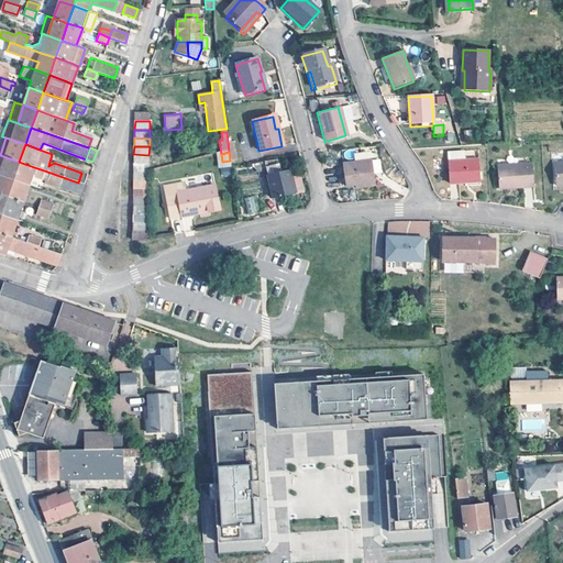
[(148,155),(133,154),(133,163),(148,164),(148,155)]
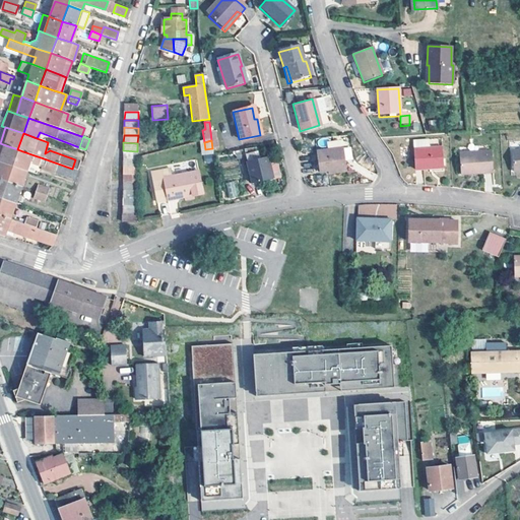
[(0,160),(12,166),(17,149),(0,143),(0,160)]
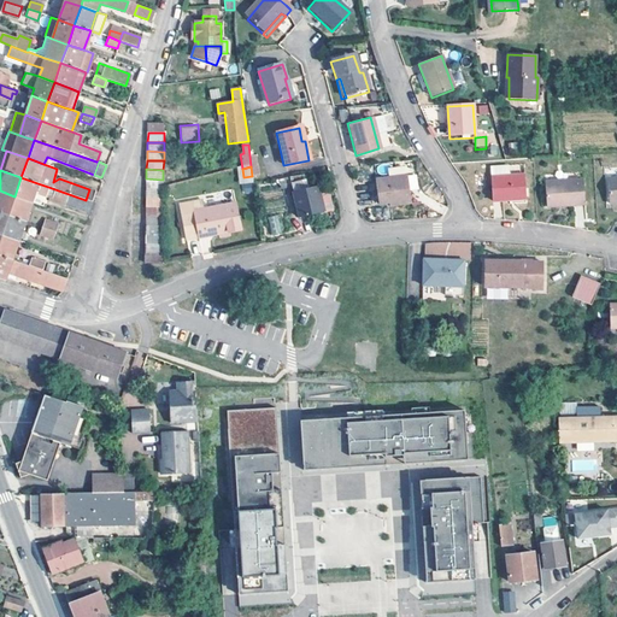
[(411,201),(406,174),(374,180),(378,204),(388,203),(400,199),(401,203),(411,201)]
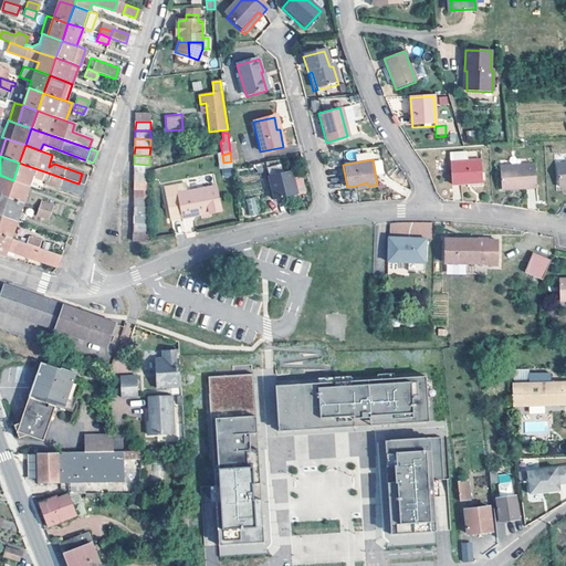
[(281,173),(278,160),(263,163),(274,201),(296,195),(294,185),(293,185),(292,179),(293,179),(290,170),(281,173)]
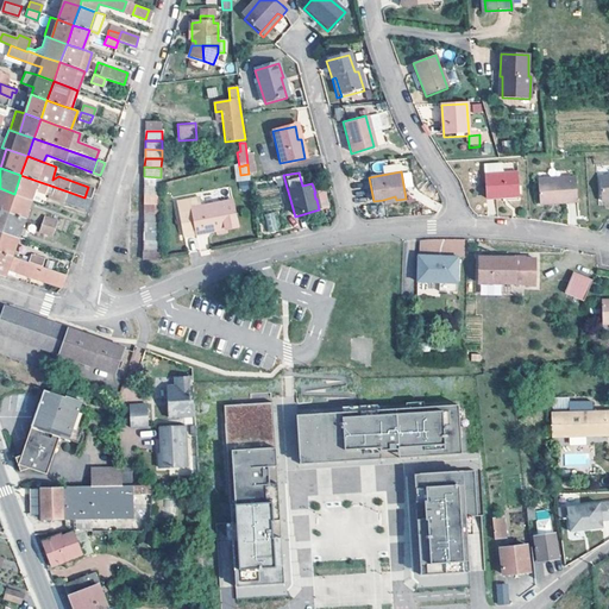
[(519,198),(516,174),(483,176),(485,200),(519,198)]
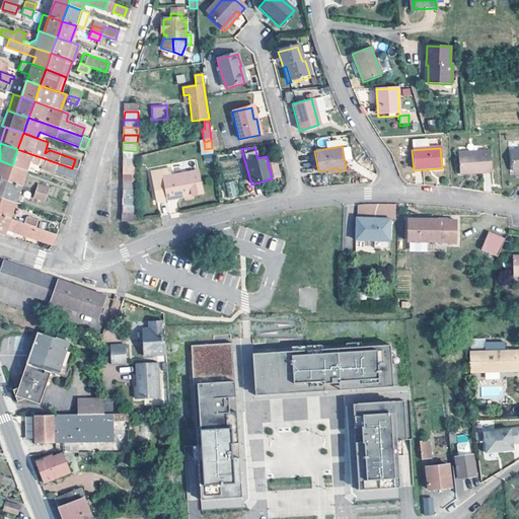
[(31,154),(17,149),(12,165),(25,170),(28,162),(39,165),(39,164),(41,157),(31,154)]
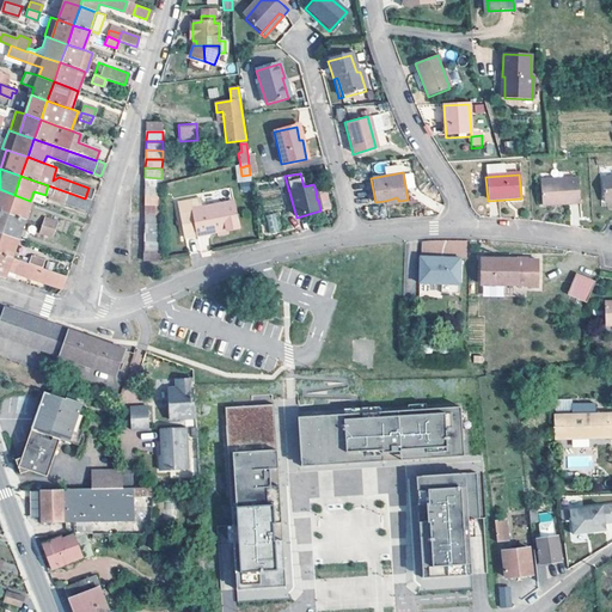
[(611,201),(611,176),(601,177),(604,201),(611,201)]
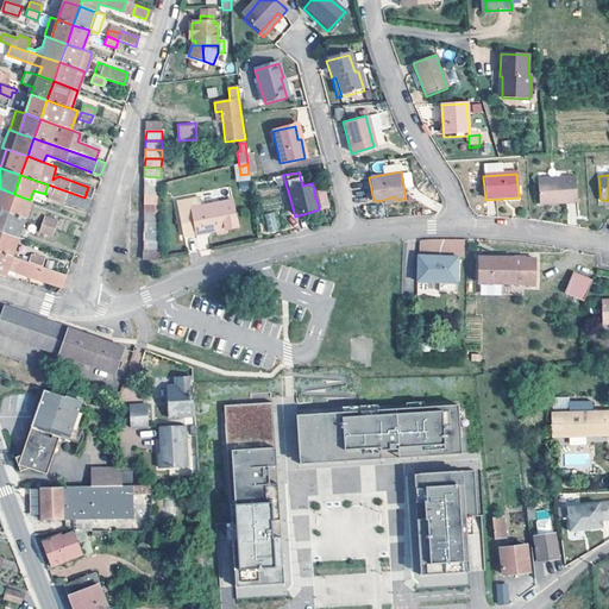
[(161,177),(144,176),(144,187),(159,187),(159,186),(161,177)]
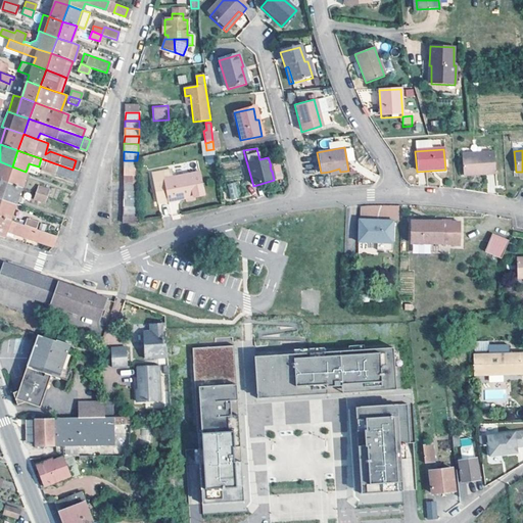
[(494,174),(493,152),(461,154),(462,176),(494,174)]
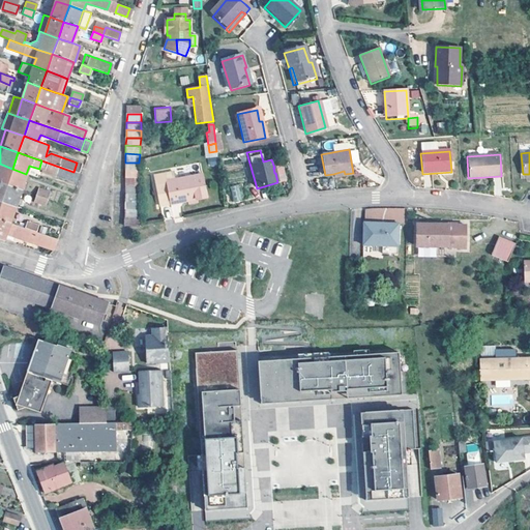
[(70,181),(74,172),(41,160),(39,168),(42,170),(46,169),(55,173),(55,175),(70,181)]
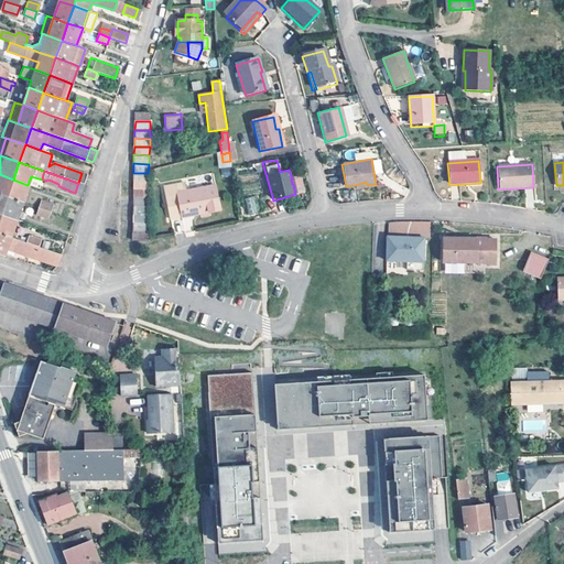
[(78,183),(85,185),(88,175),(82,173),(78,183)]
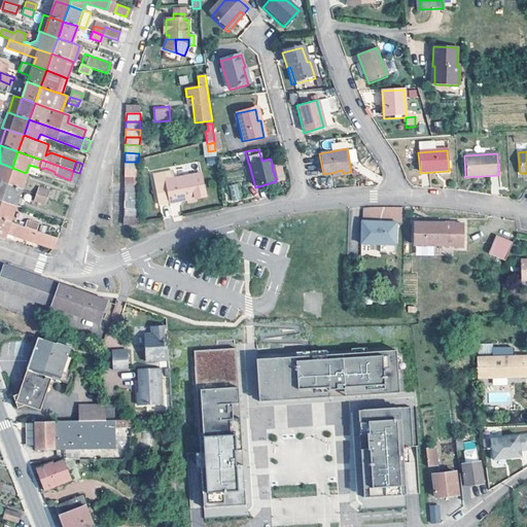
[(0,181),(7,183),(12,168),(0,163),(0,181)]
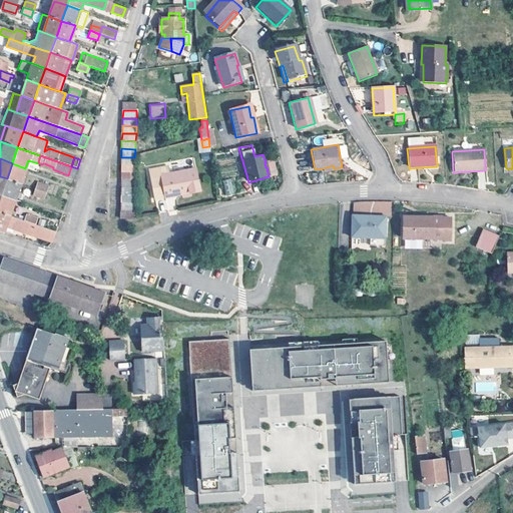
[(267,167),(269,176),(277,174),(273,160),(266,162),(265,162),(266,167),(267,167)]
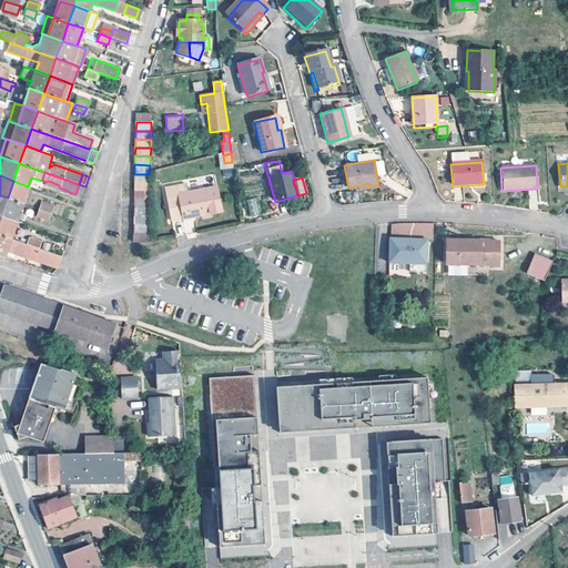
[(28,189),(28,186),(13,181),(8,198),(22,203),(26,194),(29,194),(31,191),(28,189)]
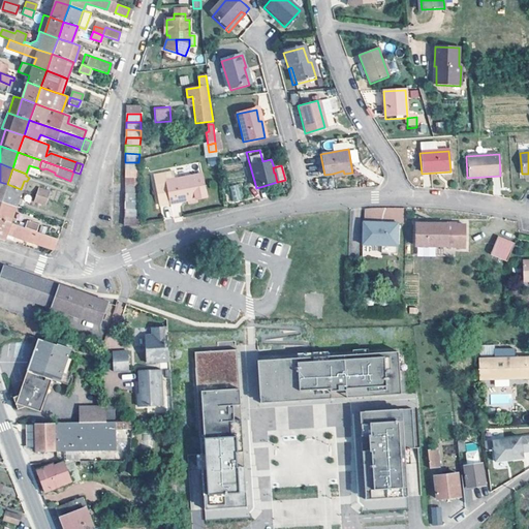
[(124,169),(124,178),(138,178),(138,169),(124,169)]
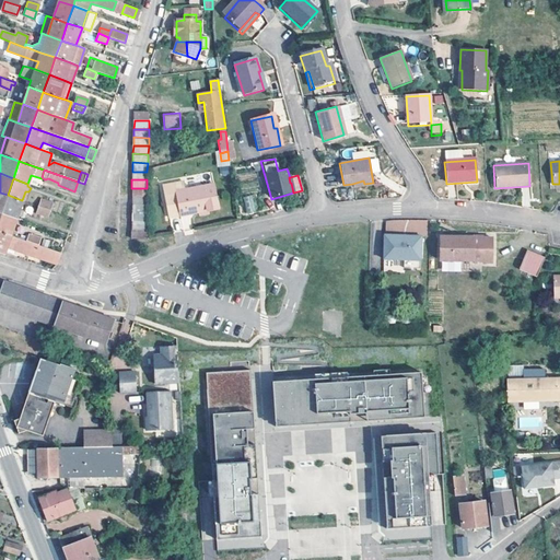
[(190,184),(190,211),(197,210),(198,214),(198,217),(207,214),(207,212),(219,210),(212,179),(190,184)]
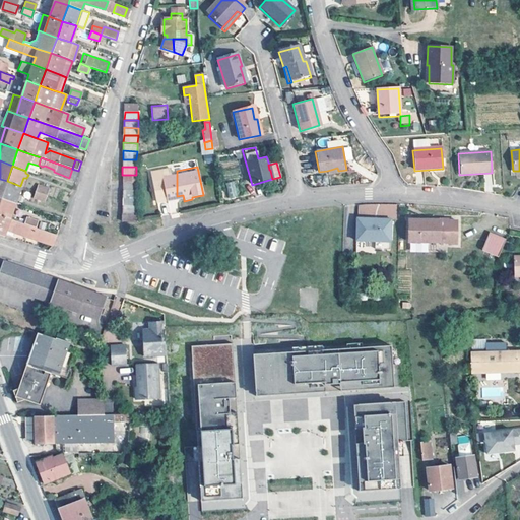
[(72,169),(69,178),(75,180),(78,171),(72,169)]
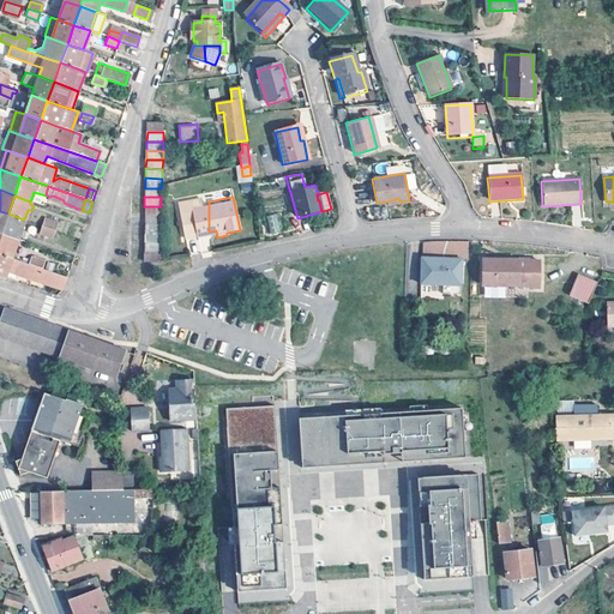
[(209,202),(209,199),(178,206),(185,241),(198,239),(197,234),(209,232),(209,202)]
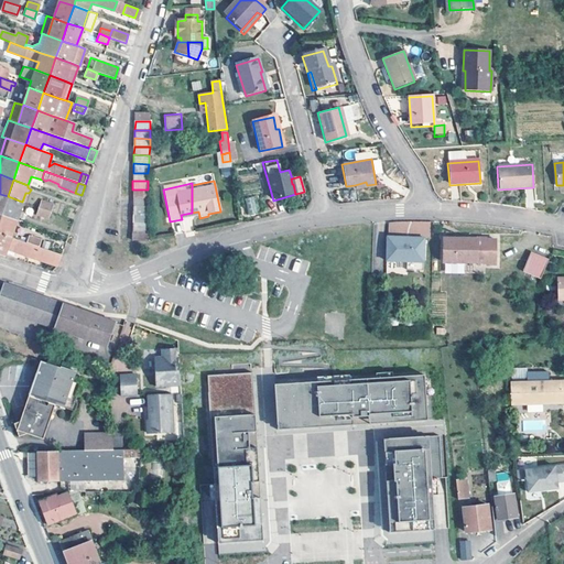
[(131,197),(147,198),(148,190),(132,190),(131,197)]
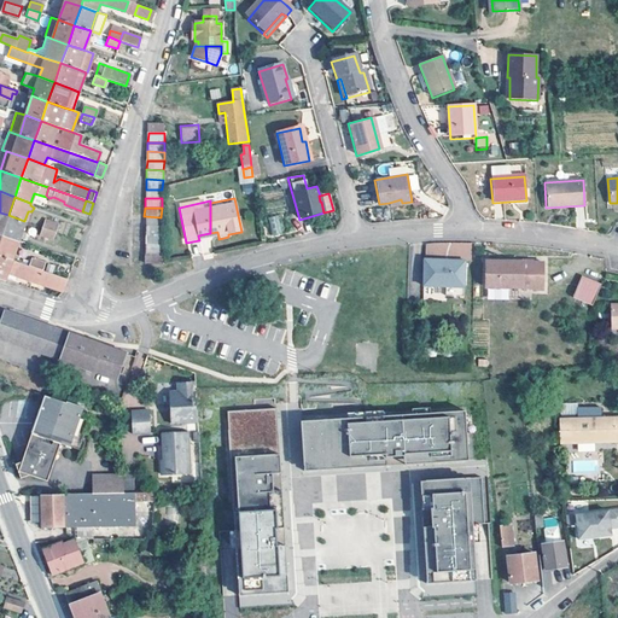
[(21,231),(24,221),(9,215),(1,235),(17,242),(18,238),(23,239),(25,233),(21,231)]
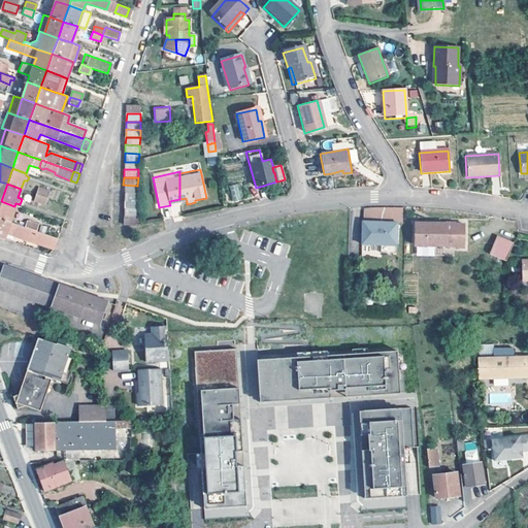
[(239,184),(229,186),(232,202),(242,200),(239,184)]
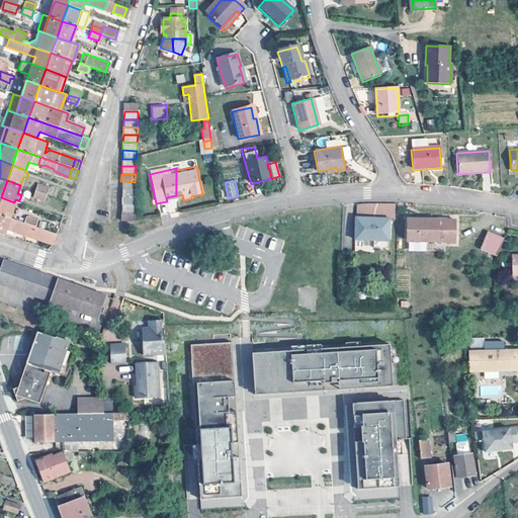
[(135,191),(135,182),(120,181),(120,189),(135,191)]
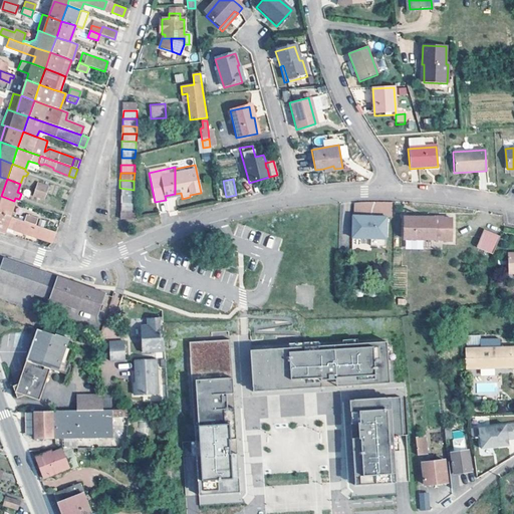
[(37,184),(35,189),(45,193),(47,188),(37,184)]
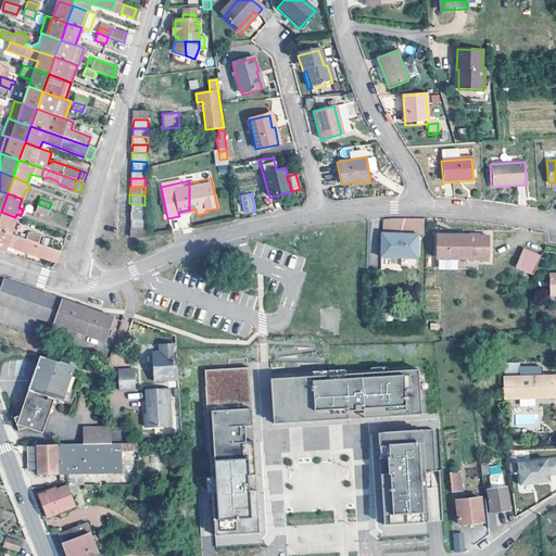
[(144,205),(129,203),(129,212),(143,213),(144,205)]
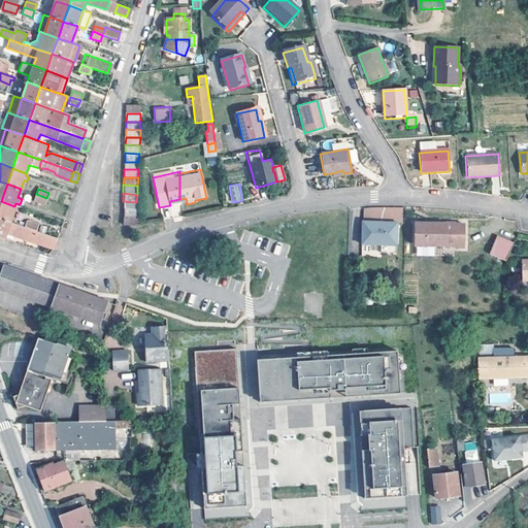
[(46,198),(36,194),(34,201),(44,204),(46,198)]
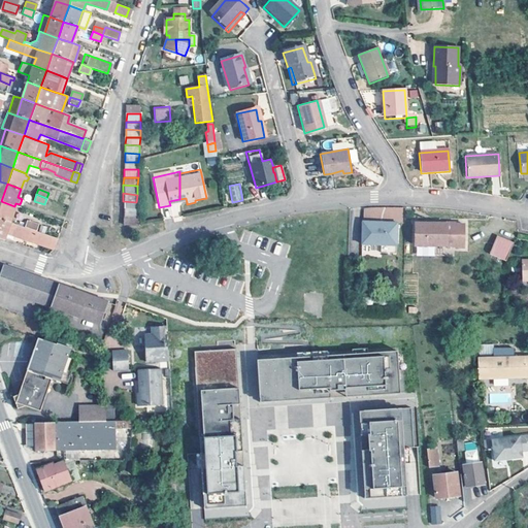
[(1,201),(0,203),(0,219),(9,222),(14,206),(1,201)]
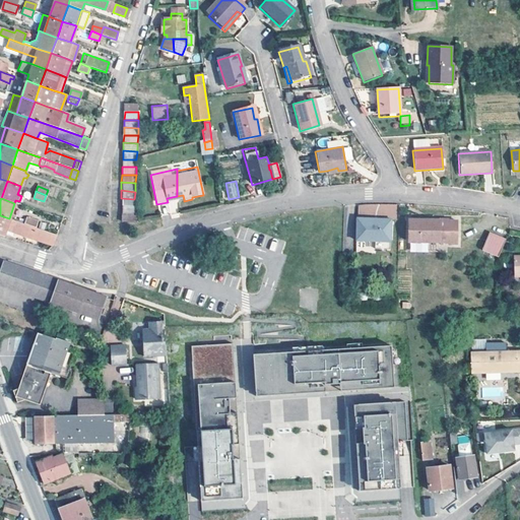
[(121,198),(120,205),(134,207),(134,199),(121,198)]
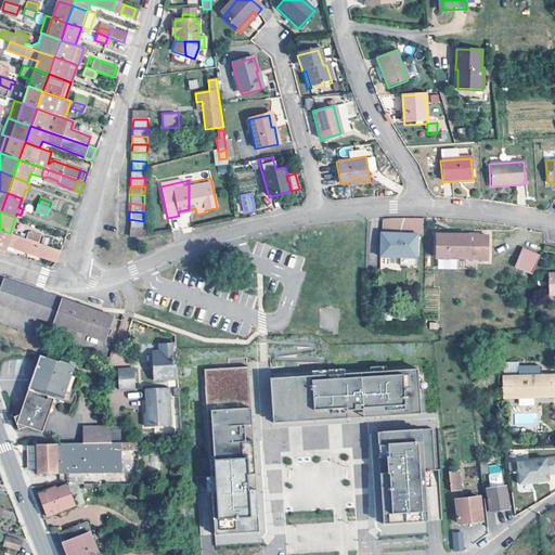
[(128,219),(128,228),(143,229),(143,221),(128,219)]
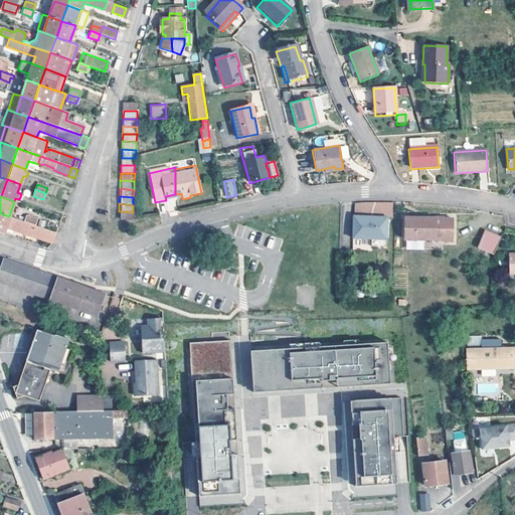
[(132,220),(133,212),(119,211),(119,219),(132,220)]
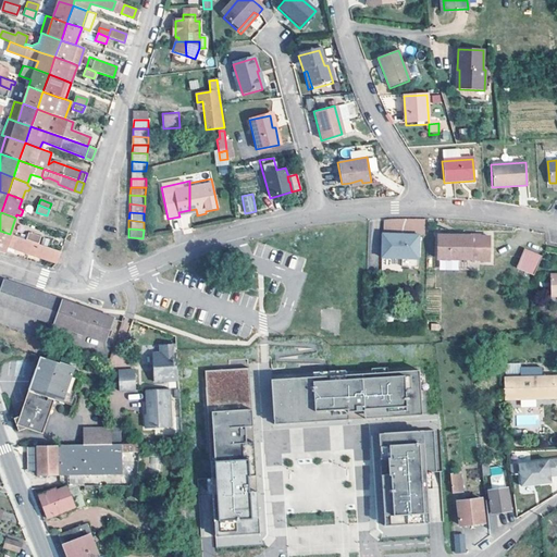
[(0,231),(0,250),(3,252),(5,245),(50,260),(53,249),(38,244),(27,240),(10,234),(0,231)]
